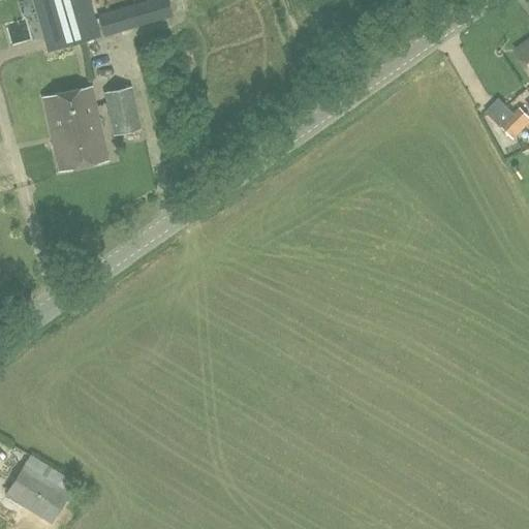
[(90,0),(32,0),(48,52),(101,36),(90,0)]
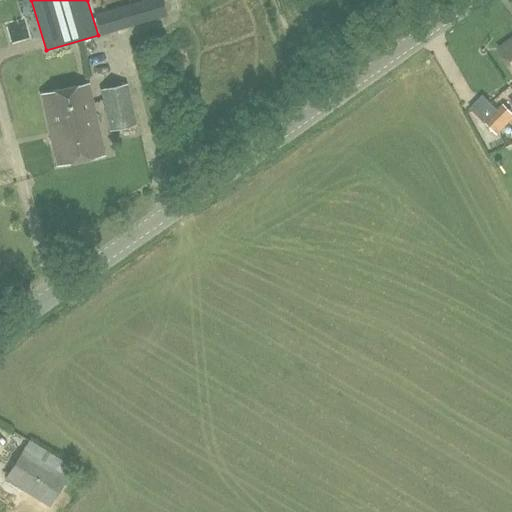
[(162,0),(143,0),(95,13),(101,34),(166,16),(162,0)]
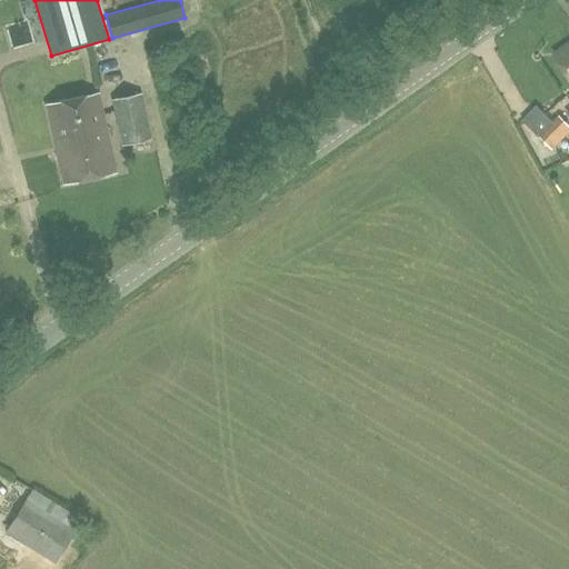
[(17,32),(22,49),(33,45),(28,28),(17,32)]
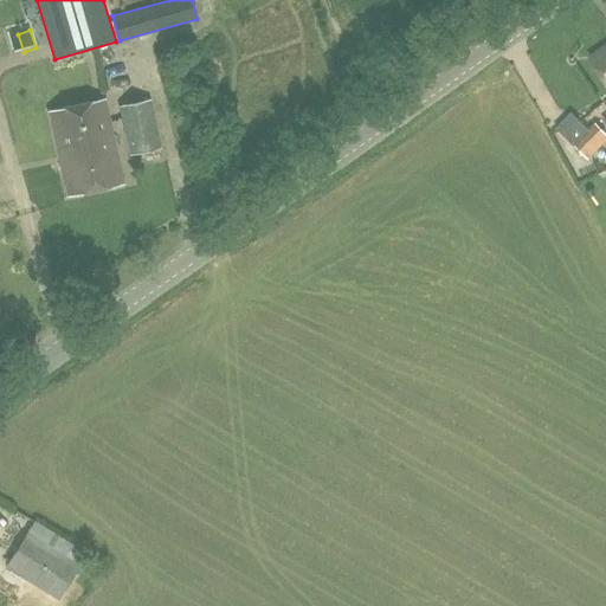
[(605,44),(590,56),(605,79),(605,44)]
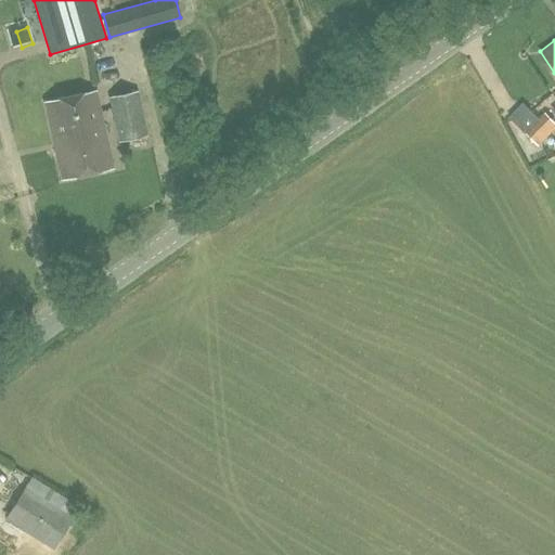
[(46,102),(53,140),(104,129),(95,91),(46,102)]
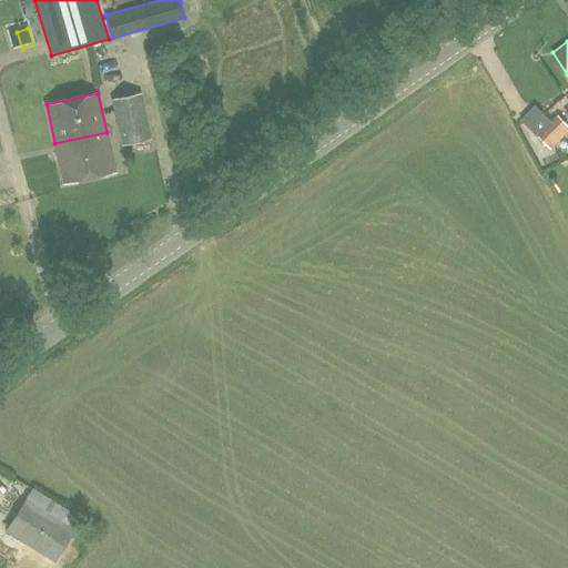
[(112,99),(121,145),(150,140),(141,93),(112,99)]
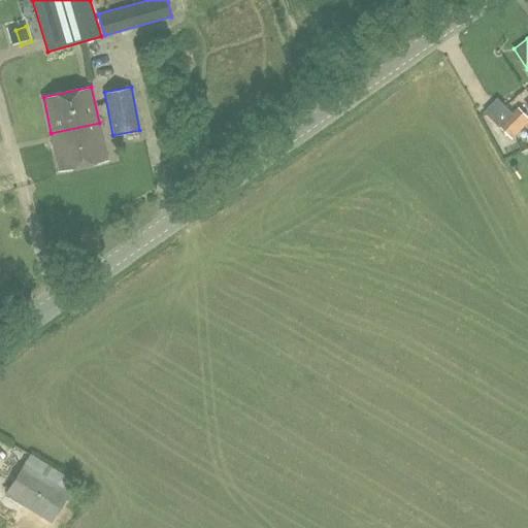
[(517,137),(527,125),(527,109),(526,107),(506,126),(517,137)]
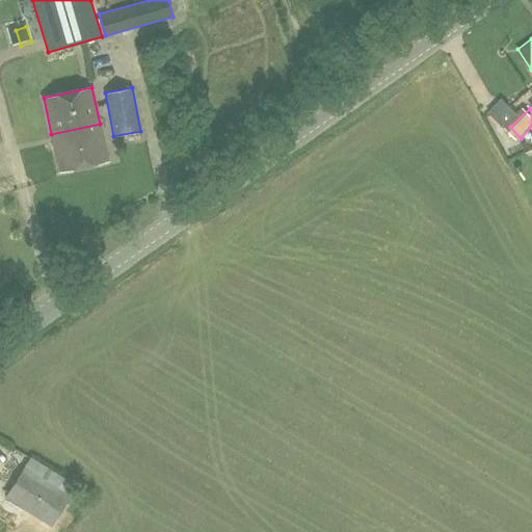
[(107,161),(100,124),(51,134),(59,171),(107,161)]
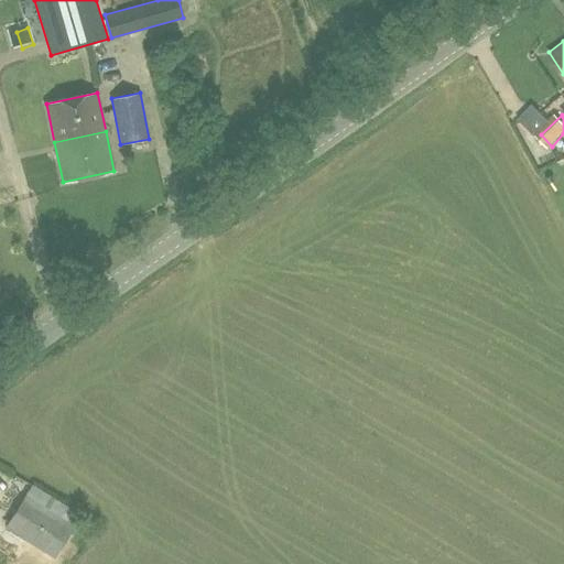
[(80,514),(32,484),(6,525),(30,544),(28,551),(47,563),(50,563),(53,557),(55,559),(80,514)]
